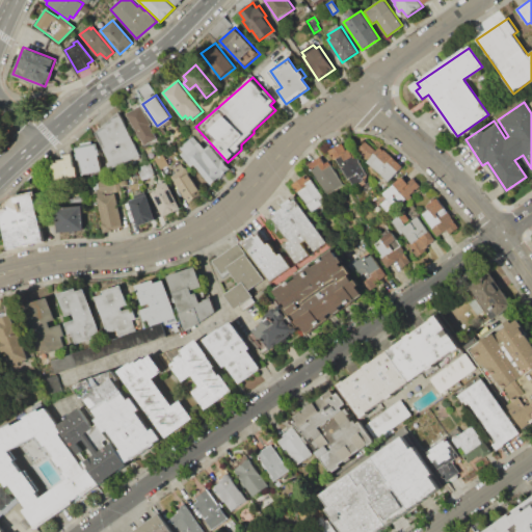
[(128,114),(144,145),(157,138),(150,125),(152,124),(142,106),(128,114)]
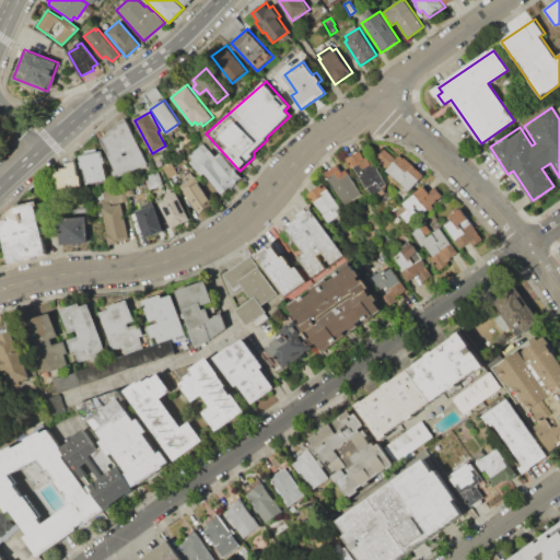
[(101,142),(116,176),(147,163),(126,117),(101,142)]
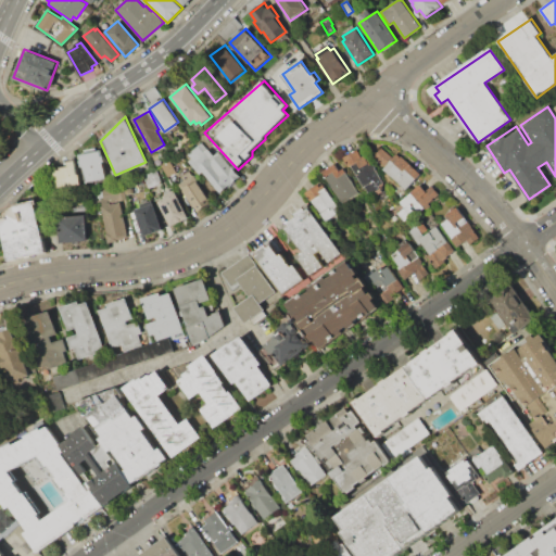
[(188,154),(223,193),(238,179),(235,176),(238,174),(218,152),(214,154),(202,141),(188,154)]
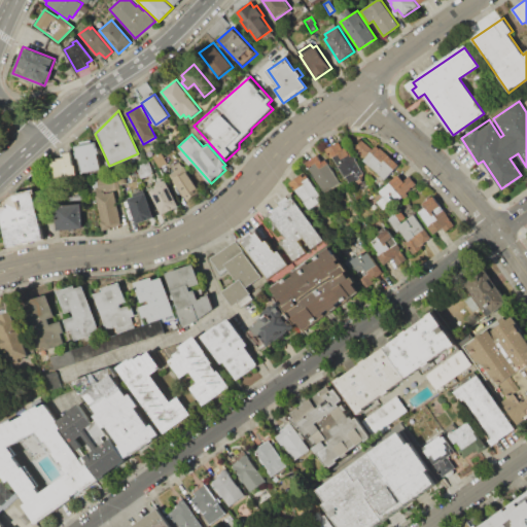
[(362,140),(372,148),(376,143),(399,165),(385,180),(363,161),(366,157),(355,147),(362,140)]
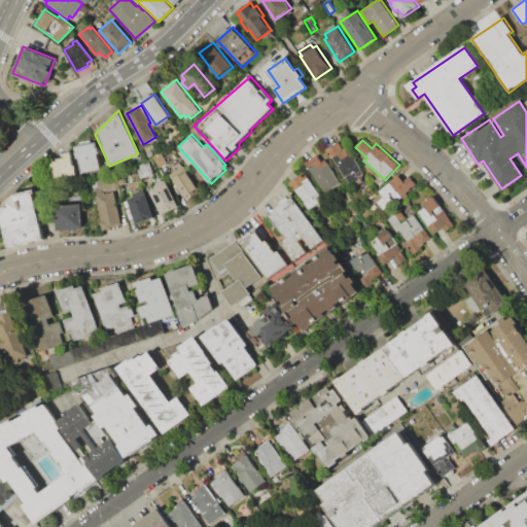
[(325,148),(329,159),(334,156),(344,177),(346,176),(350,183),(365,176),(353,152),(349,154),(345,147),(343,148),(339,141),(325,148)]
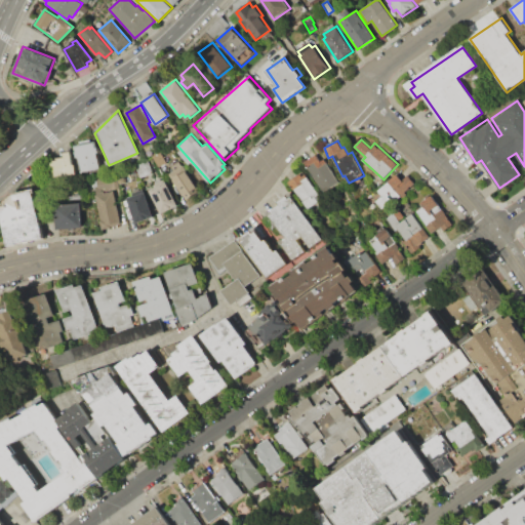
[(76,147),(77,152),(75,152),(77,158),(80,158),(83,171),(101,167),(97,153),(101,153),(99,147),(95,148),(95,143),(76,147)]
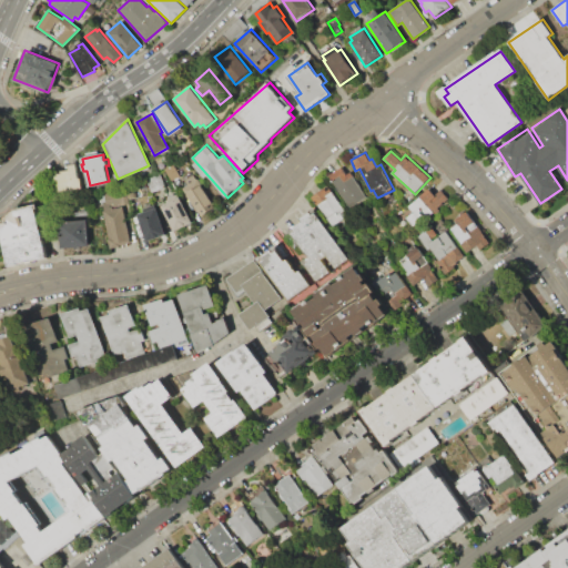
[(59,191),(58,176),(60,176),(59,173),(63,173),(63,171),(70,170),(70,164),(78,163),(80,178),(81,178),(83,189),(59,191)]
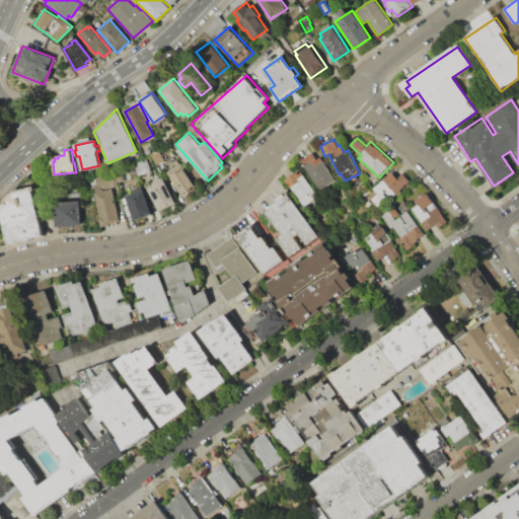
[(301,159),(319,190),(336,180),(321,156),(316,159),(312,153),(301,159)]
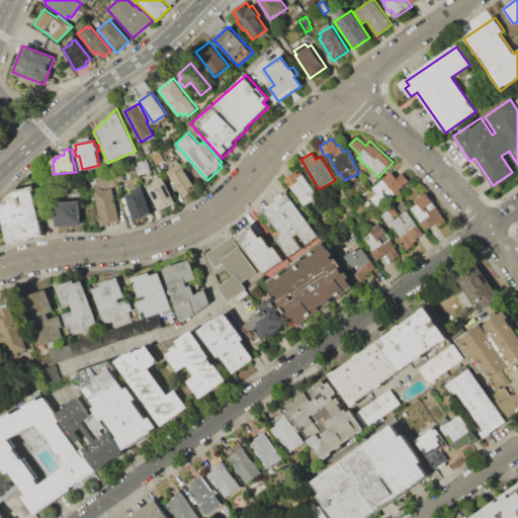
[(153,158),(162,155),(164,161),(155,165),(153,158)]
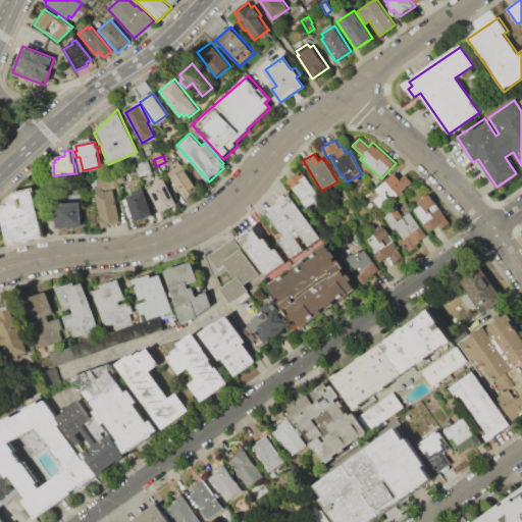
[(136,162),(147,159),(151,172),(140,175),(136,162)]
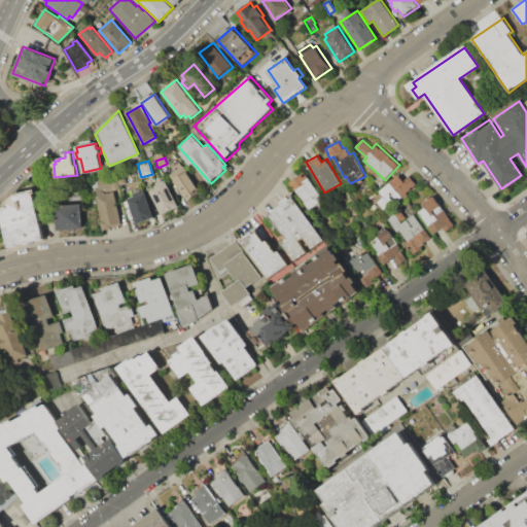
[(170,174),(187,199),(200,190),(180,162),(171,168),(173,172),(170,174)]
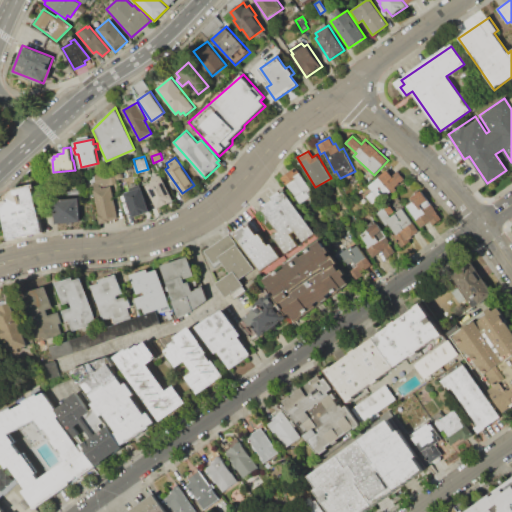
[(280,177),(300,205),(315,195),(298,170),(294,173),(292,169),(280,177)]
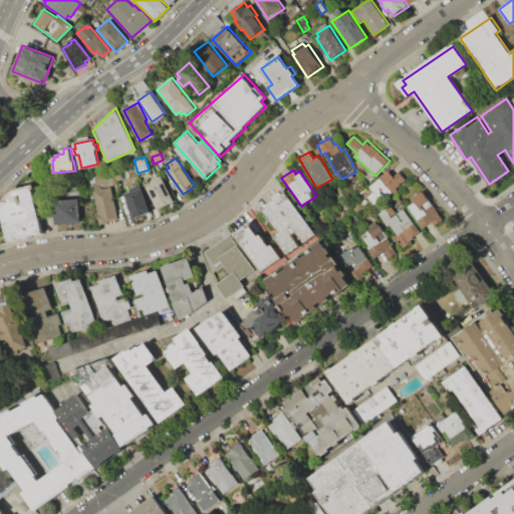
[(374,205),(406,182),(400,173),(394,177),(390,171),(368,186),(373,192),(367,196),(374,205)]
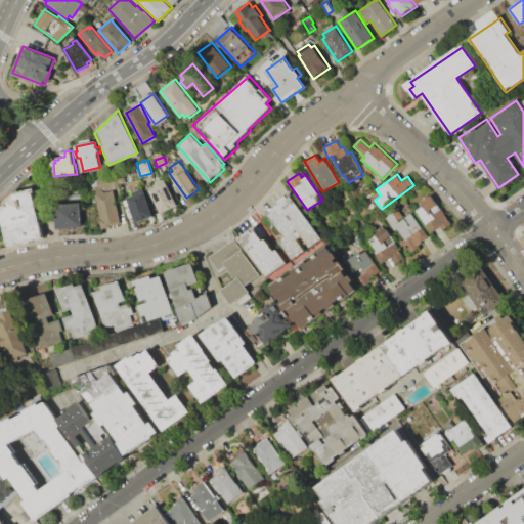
[(148,189),(165,181),(176,206),(160,213),(148,189)]
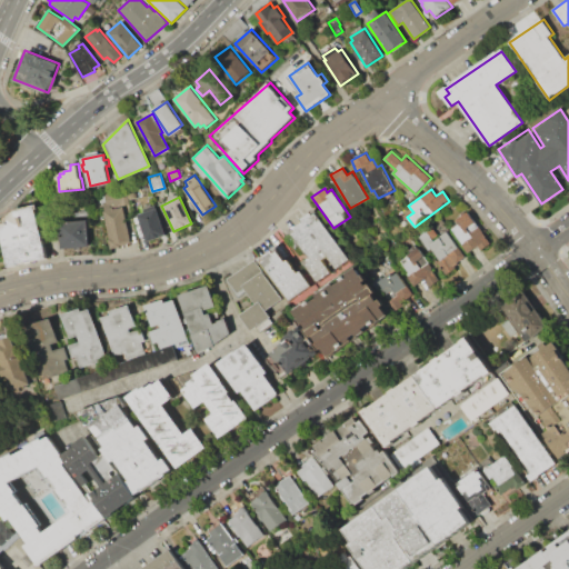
[(110,247),(131,242),(123,206),(112,208),(111,203),(101,205),(110,247)]
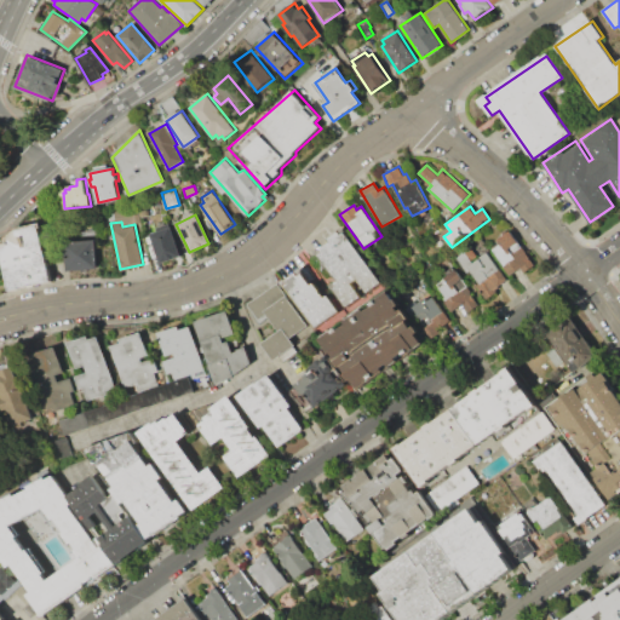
[(0,246),(10,290),(52,280),(39,224),(17,230),(7,239),(9,244),(0,246)]
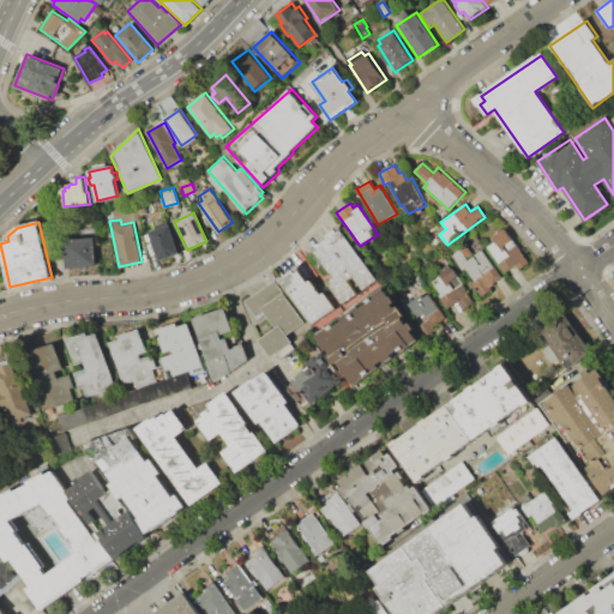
[(148,232),(168,224),(179,254),(158,262),(148,232)]
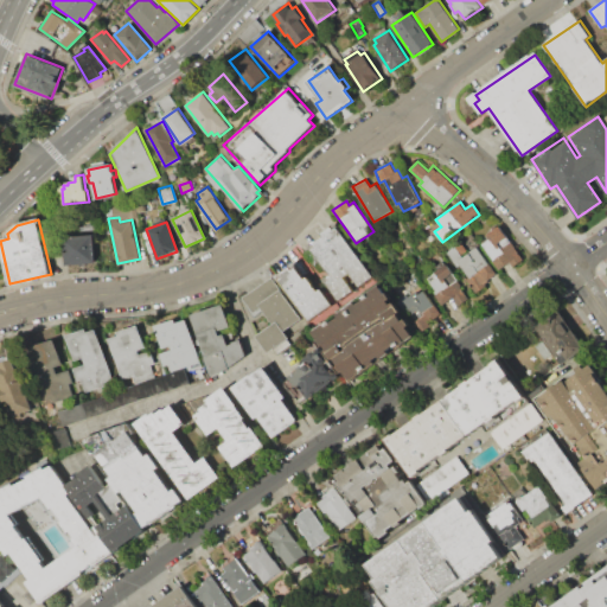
[(484,243),(500,269),(511,262),(515,267),(524,260),(500,224),(486,232),(491,238),(484,243)]
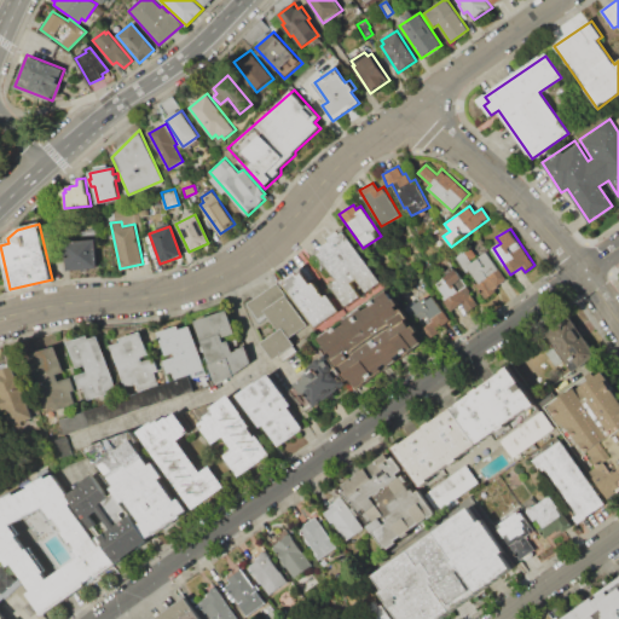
[(342,310),(360,296),(351,283),(356,279),(364,293),(379,282),(345,232),(341,235),(339,232),(328,238),(330,242),(322,248),(324,252),(322,254),(339,278),(327,287),(342,310)]
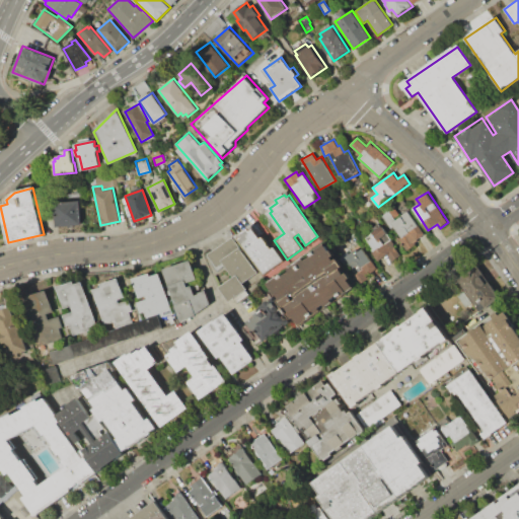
[(55,225),(81,224),(79,201),(54,202),(55,225)]
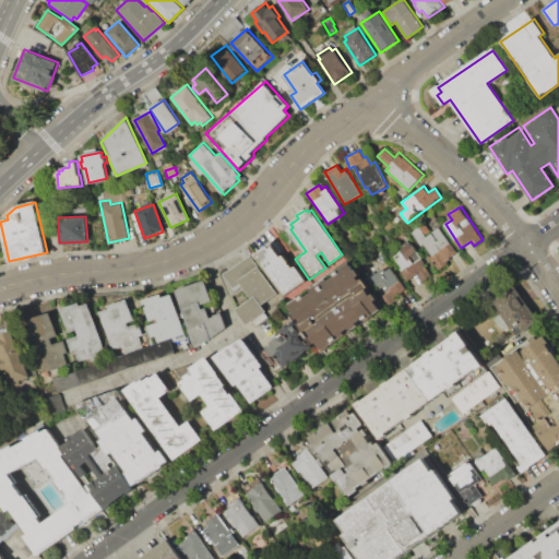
[(438,270),(429,258),(433,254),(425,242),(420,245),(411,230),(426,221),(432,230),(439,226),(459,253),(445,262),(447,263),(438,270)]
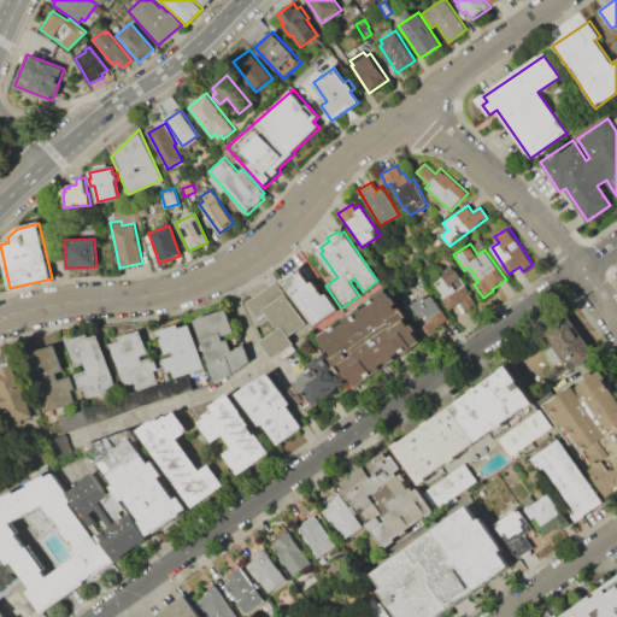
[(433,282),(454,268),(477,303),(466,310),(462,301),(451,309),(433,282)]
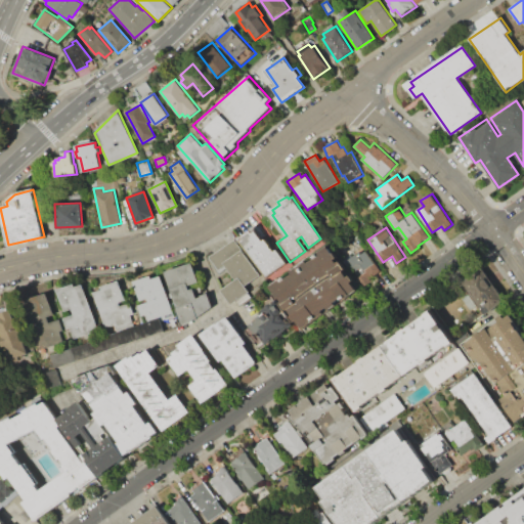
[(239,237),(266,276),(286,263),(275,249),(273,251),(265,239),(262,242),(256,231),(252,233),(250,230),(239,237)]
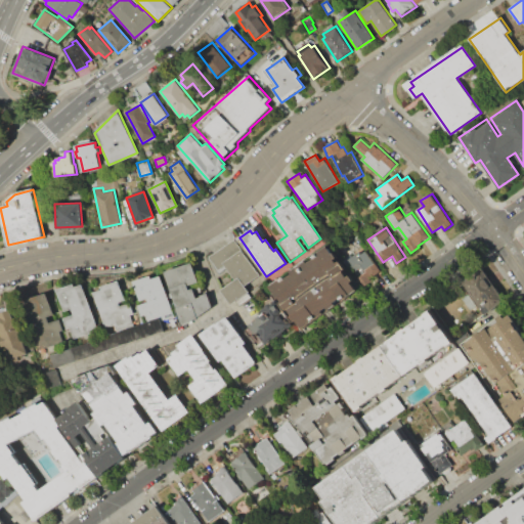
[(210,256),(234,238),(260,274),(245,286),(249,292),(231,304),(220,289),(234,278),(225,265),(219,269),(210,256)]
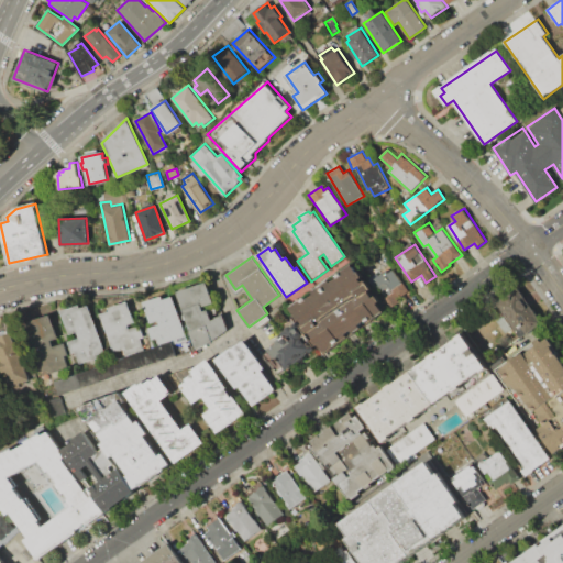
[(290,307),(323,354),(388,309),(355,262),(290,307)]
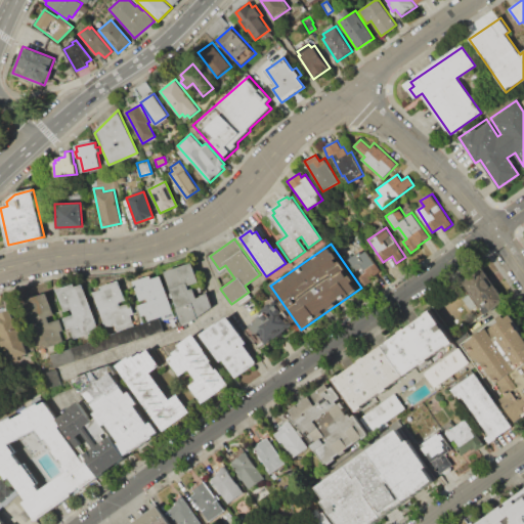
[(347,258),(366,286),(373,281),(370,278),(381,270),(365,250),(361,252),(359,250),(347,258)]
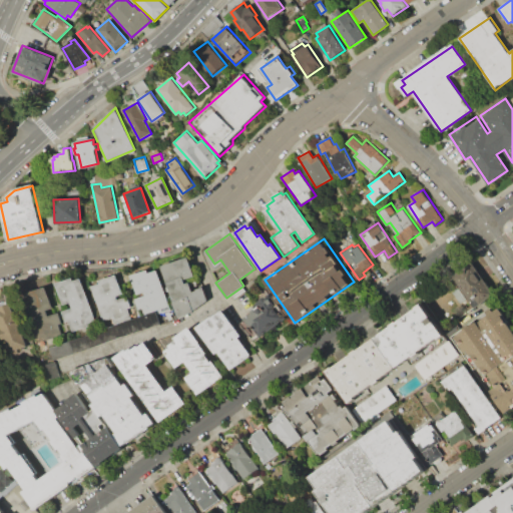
[(159,265),(188,254),(195,277),(185,280),(186,284),(189,283),(192,292),(202,289),(206,301),(187,316),(177,319),(159,265)]
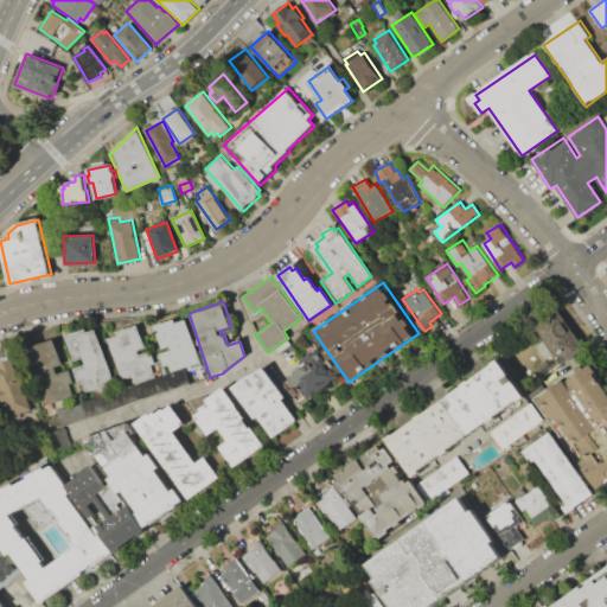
[(536,331),(558,365),(583,349),(561,314),(536,331)]
